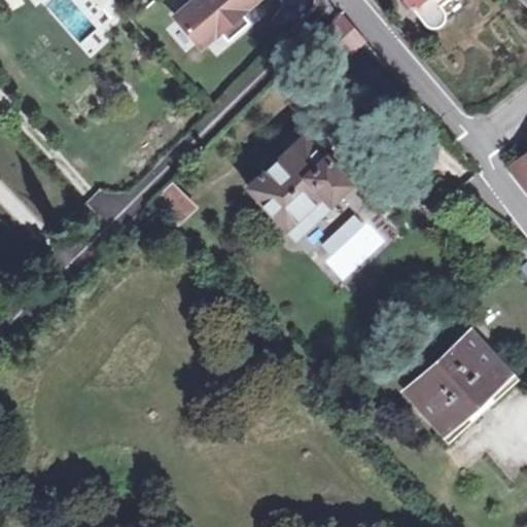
[(71,0),(90,21),(113,0),(71,0)]
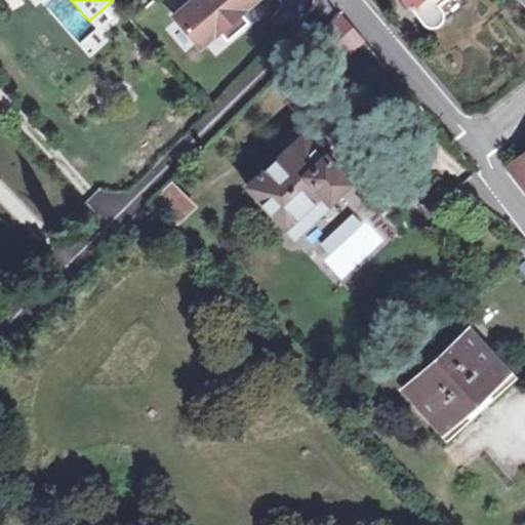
[(190,0),(177,11),(204,42),(223,27),(244,7),(252,0),(190,0)]
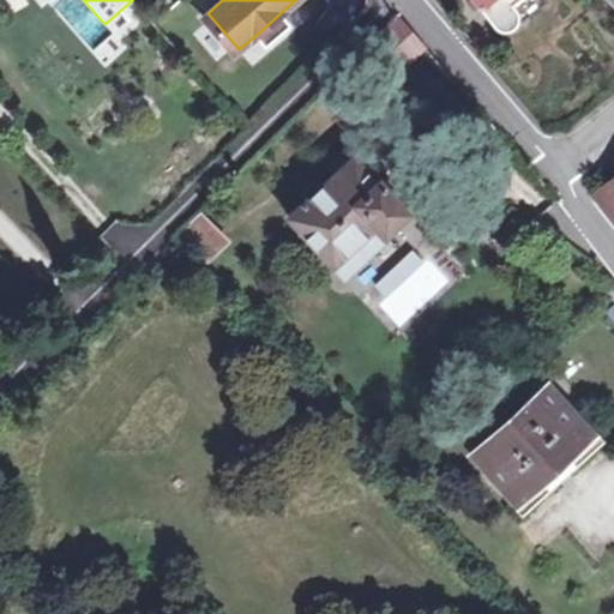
[(474,0),(501,34),(522,19),(542,2),(540,0),(474,0)]
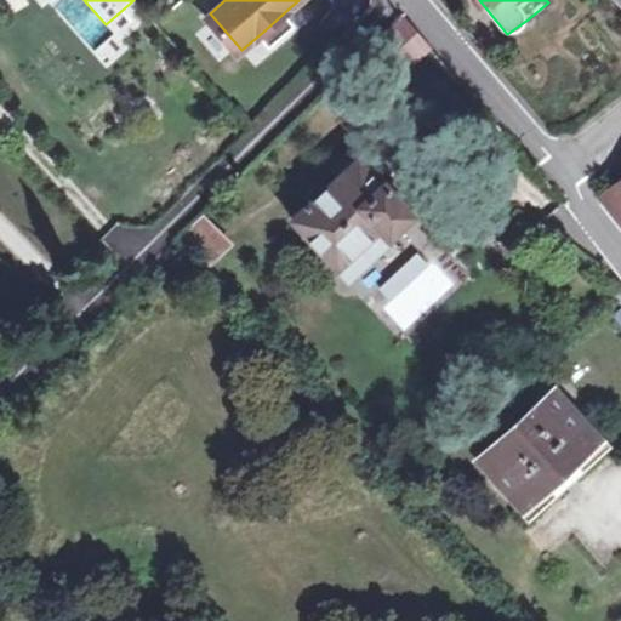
[(289,9),(263,32),(273,43),(300,21),(289,9)]
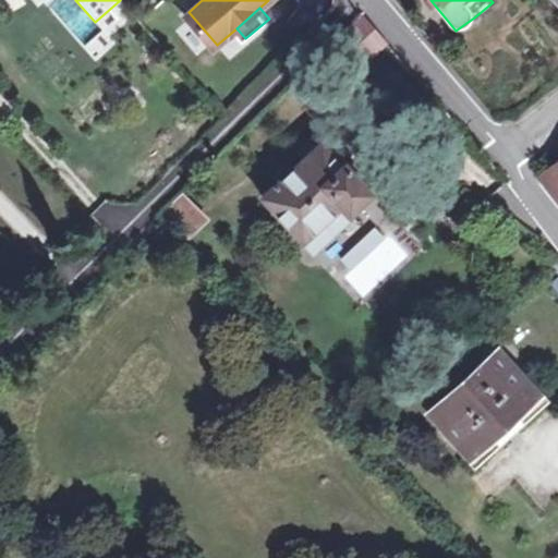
[(362,11),(331,40),(358,69),(388,41),(374,25),(362,11)]
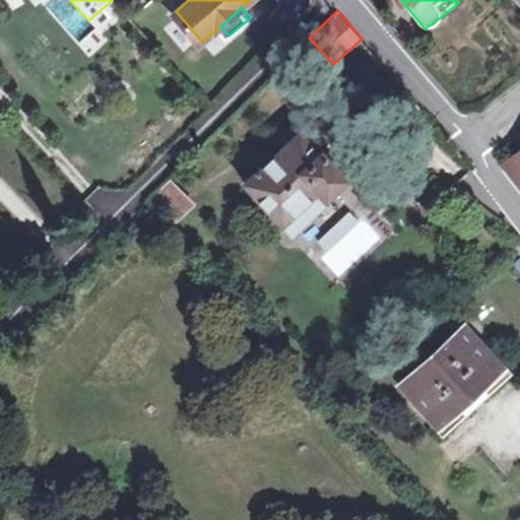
[(96,28),(78,42),(88,54),(106,41),(96,28)]
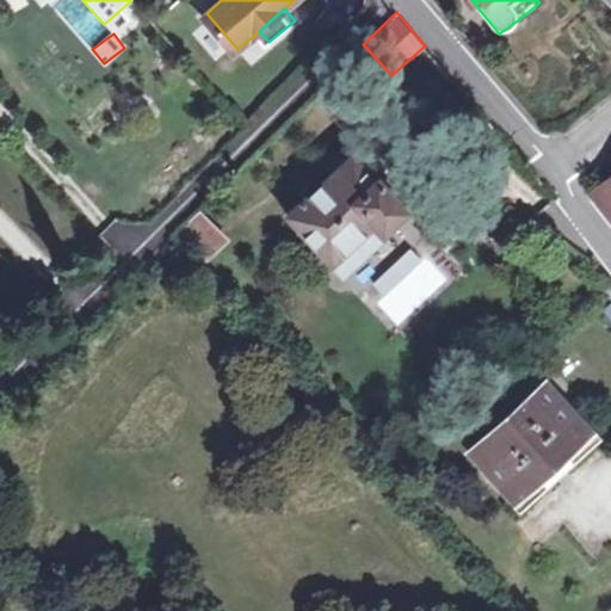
[(383,229),(405,209),(378,178),(376,181),(350,154),(345,152),(343,150),(339,152),(328,161),(328,164),(329,167),(333,171),(287,211),(331,260),(374,222),(381,230),(383,229)]
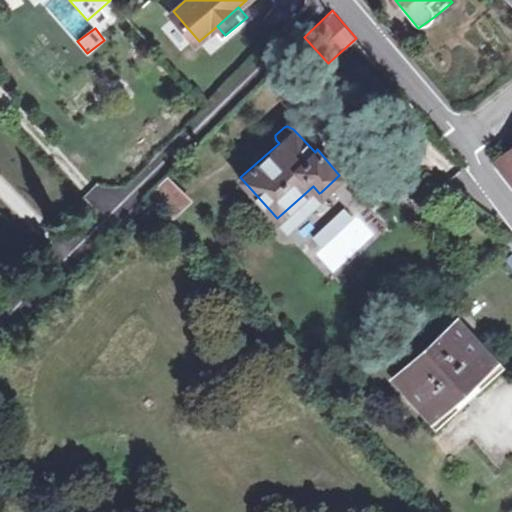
[(511,140),(497,154),(511,172),(511,140)]
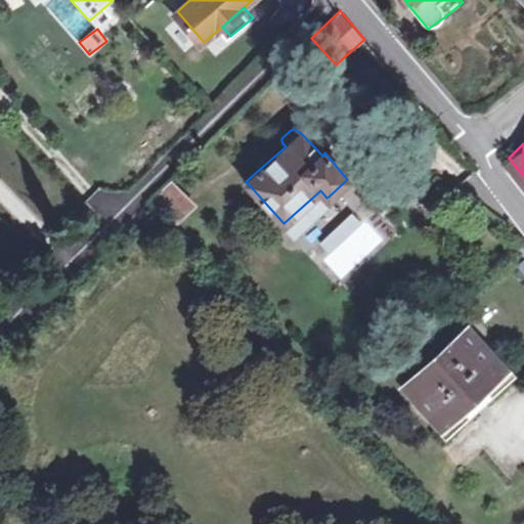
[(149,197),(176,224),(198,204),(170,177),(149,197)]
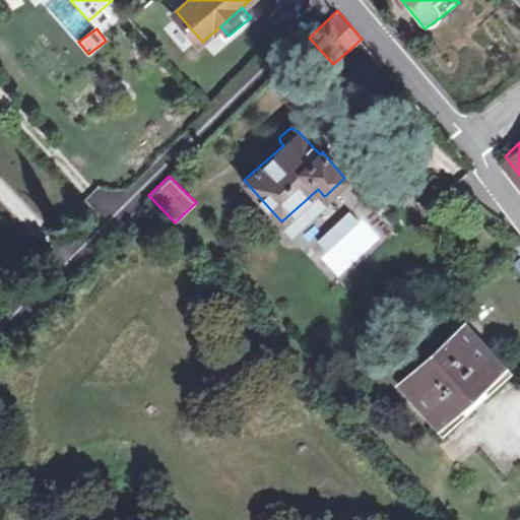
[(507,239),(513,245),(519,238),(519,233),(515,230),(507,239)]
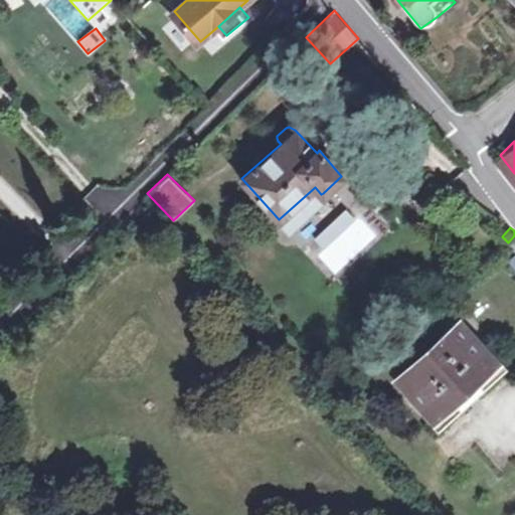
[(485,353),(457,323),(399,378),(425,407),(435,417),(494,363),(485,353)]
